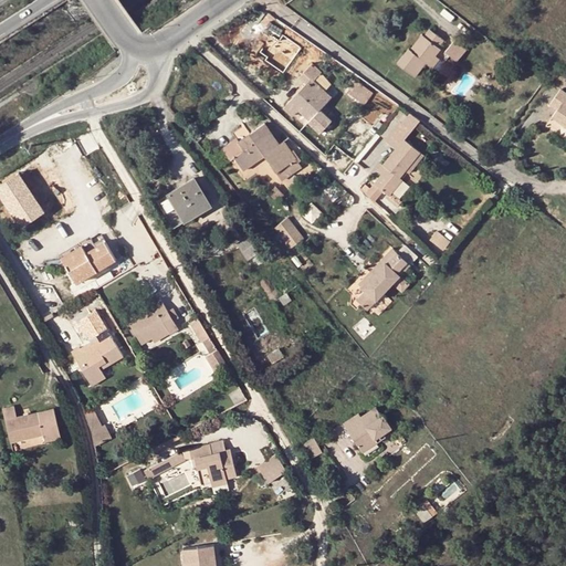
[(409,56),(407,54),(396,71),(413,84),(425,69),(428,71),(436,60),(444,46),(442,45),(448,39),(433,28),(428,34),(422,42),(420,41),(409,56)]
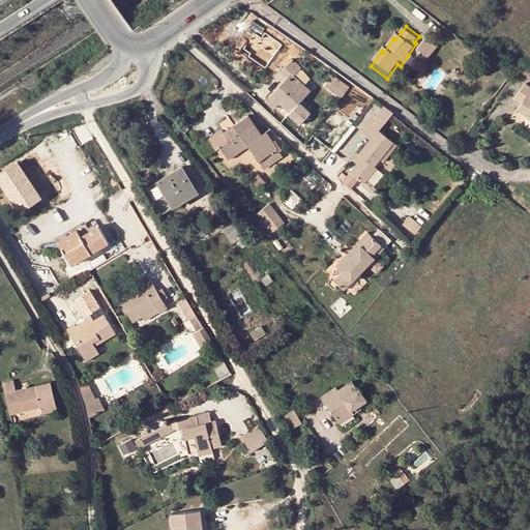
[(436,41),(429,36),(420,47),(429,52),(436,41)]
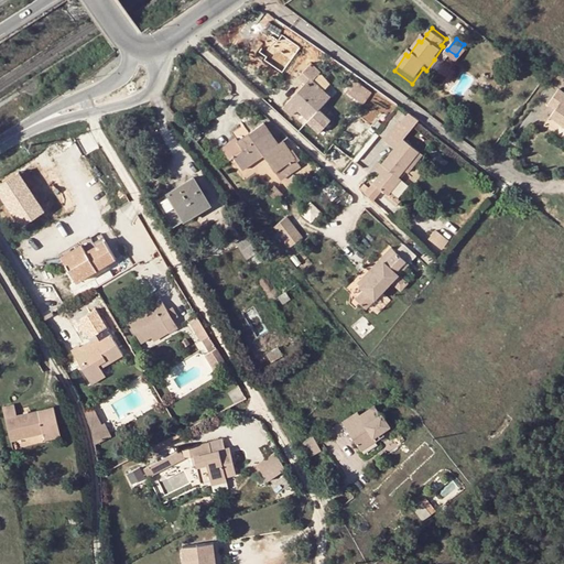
[(438,63),(434,60),(426,71),(431,74),(438,63)]
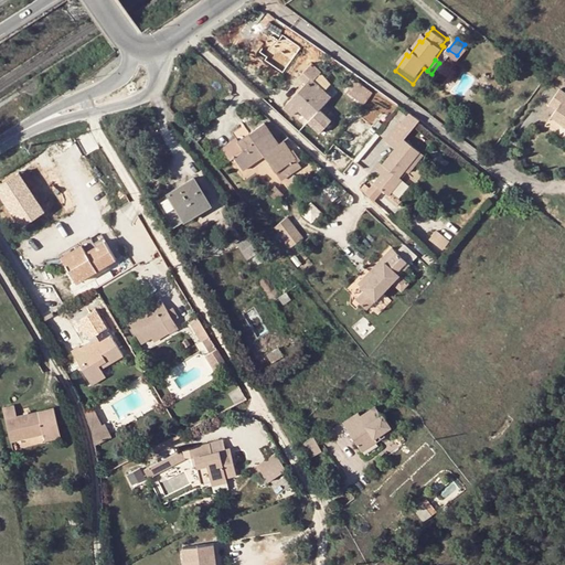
[(331,96),(312,78),(320,71),(311,63),(298,76),(305,83),(285,104),(295,113),(297,109),(308,120),(307,123),(318,132),(331,119),(319,108),(331,96)]
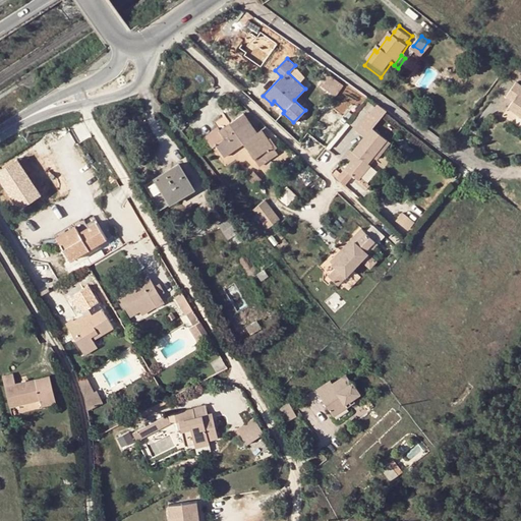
[(315,81),(320,84),(327,74),(323,71),(315,81)]
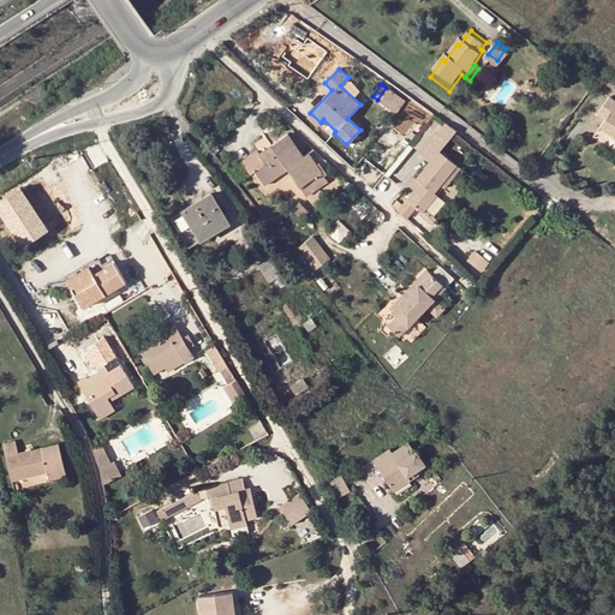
[(404,101),(386,88),(377,100),(394,113),(404,101)]
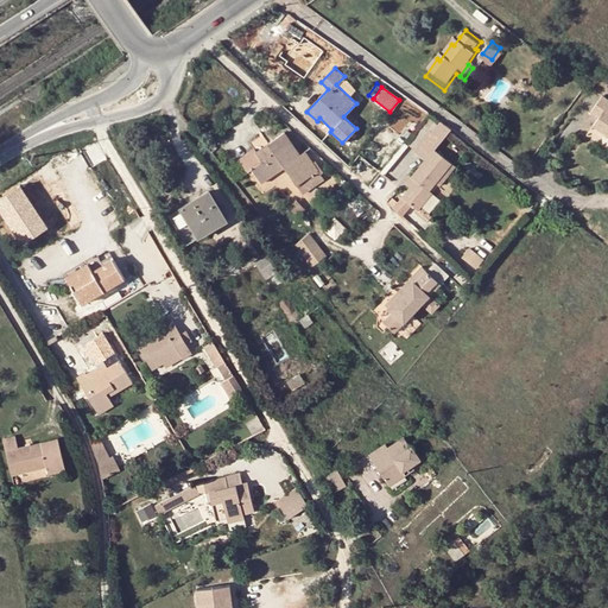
[(607,101),(601,96),(590,113),(599,118),(591,127),(607,138),(607,101)]
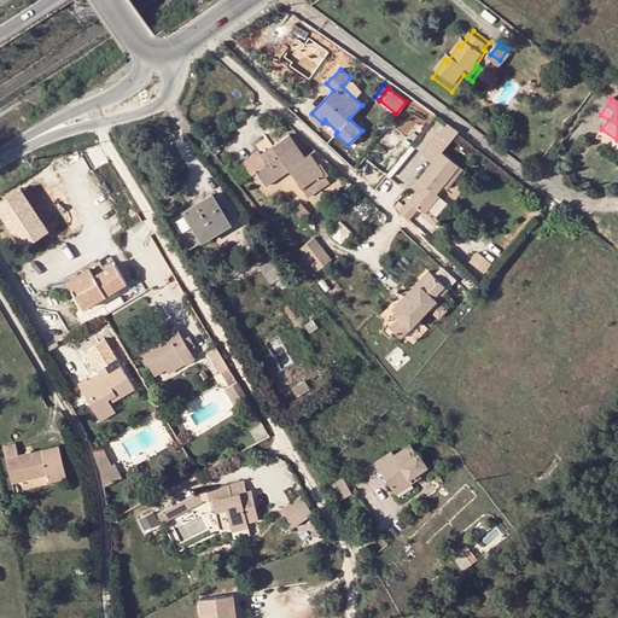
[(319,127),(322,123),(312,114),(308,117),(319,127)]
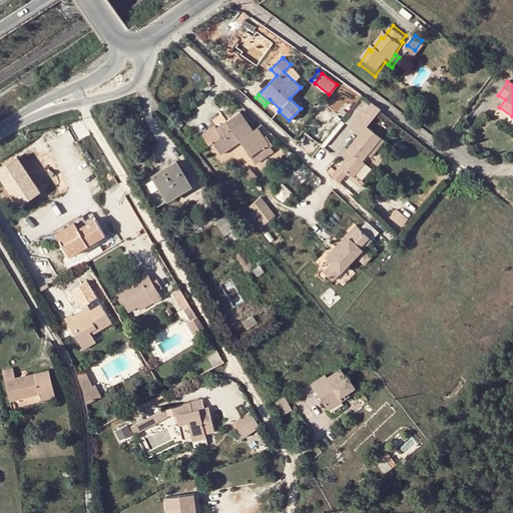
[(366,110),(354,98),(342,114),(352,124),(366,110)]
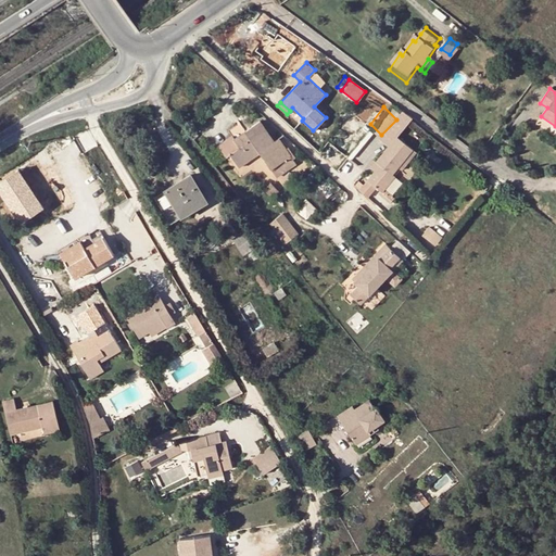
[(365,178),(377,189),(390,176),(388,174),(394,167),(411,151),(396,137),(414,118),(405,113),(397,121),(396,119),(381,135),(380,136),(390,146),(376,160),(379,164),(374,169),(365,178)]
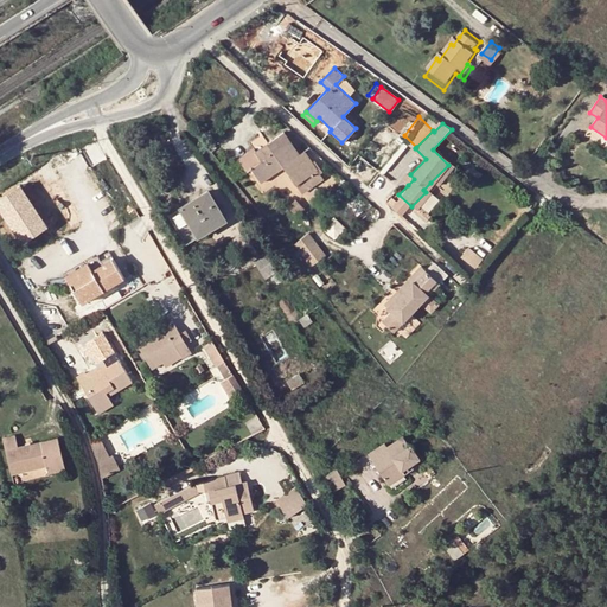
[(299,154),(283,132),(267,144),(268,145),(255,153),(254,151),(251,148),(237,158),(247,171),(250,168),(261,183),(270,176),(268,173),(281,165),(282,166),(291,160),(296,167),(287,173),(301,193),(323,177),(305,151),(299,154)]
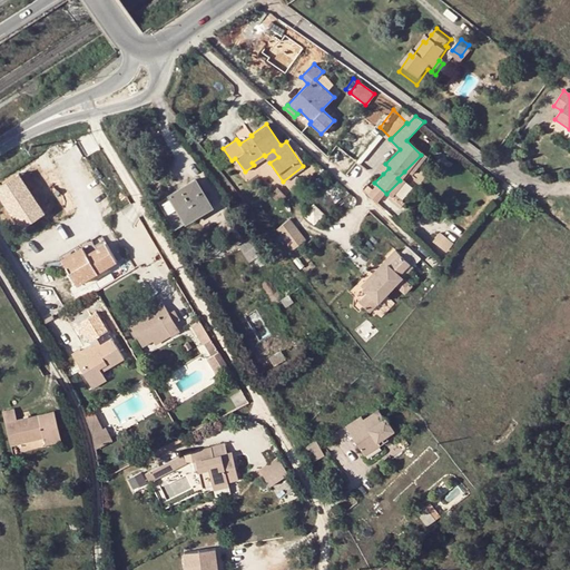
[(239,144),(252,136),(251,135),(249,134),(238,141),(239,144)]
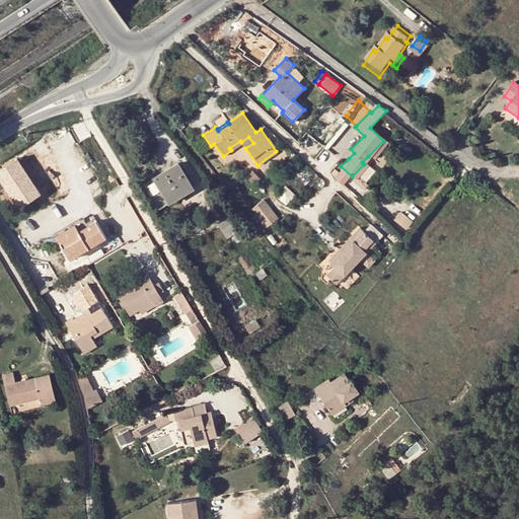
[(248,137),(241,142),(242,143),(245,148),(253,143),(248,137)]
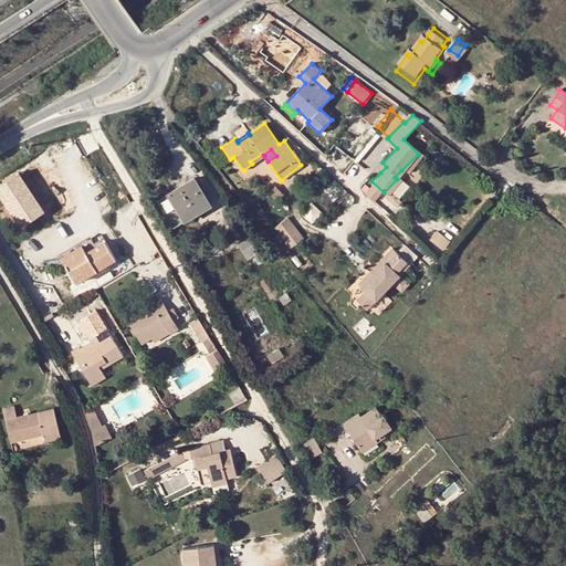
[(264,156),(263,155),(262,154),(250,161),(252,164),(264,156)]
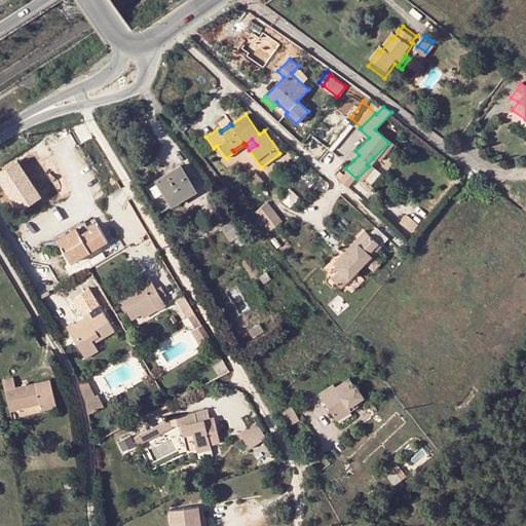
[(391,146),(388,143),(373,158),(376,161),(391,146)]
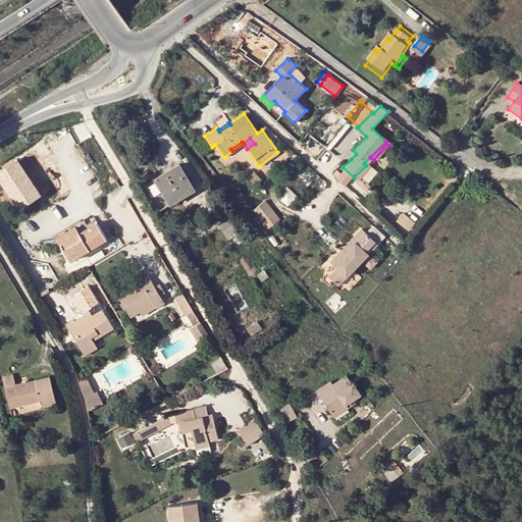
[(356,154),(353,150),(348,156),(351,159),(356,154)]
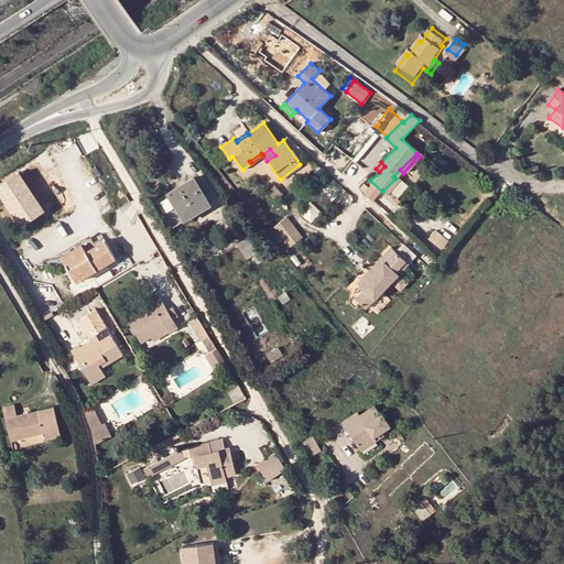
[(209,204),(194,177),(156,198),(173,226),(209,204)]
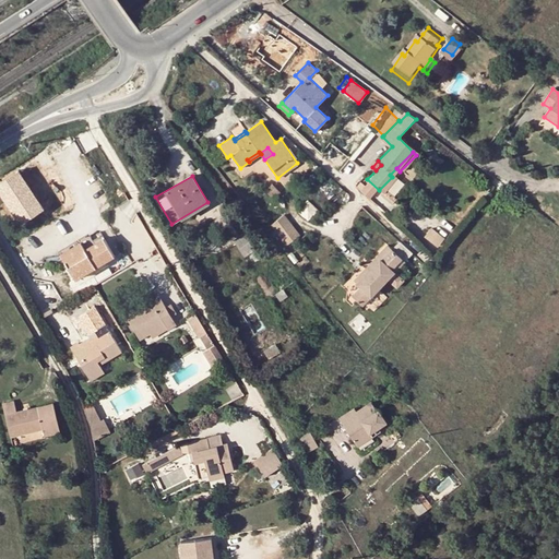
[(281,193),(271,183),(264,190),(274,200),(281,193)]
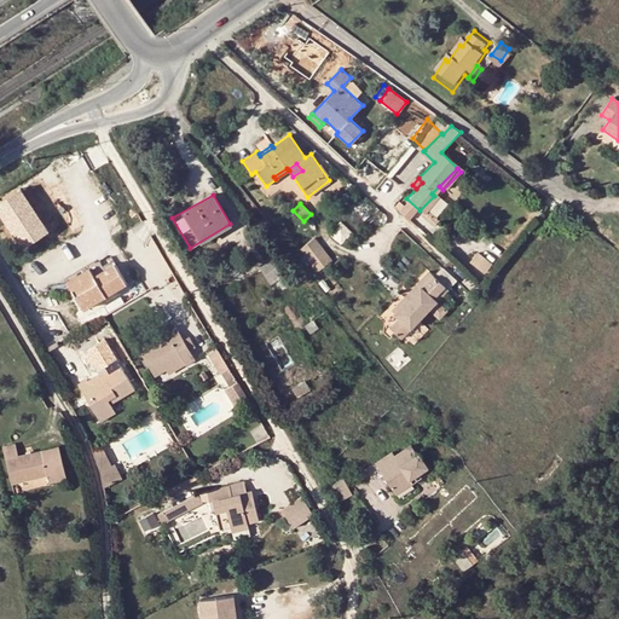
[(420,217),(432,229),(437,223),(428,214),(426,217),(422,213),(420,217)]
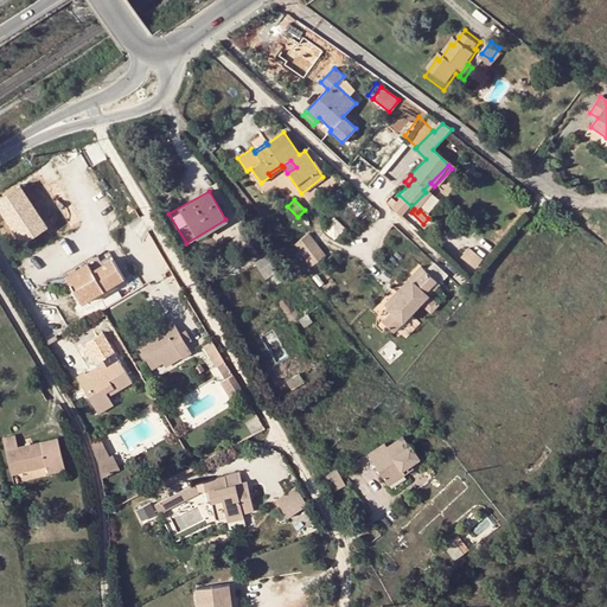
[(337,238),(347,227),(336,217),(325,229),(337,238)]
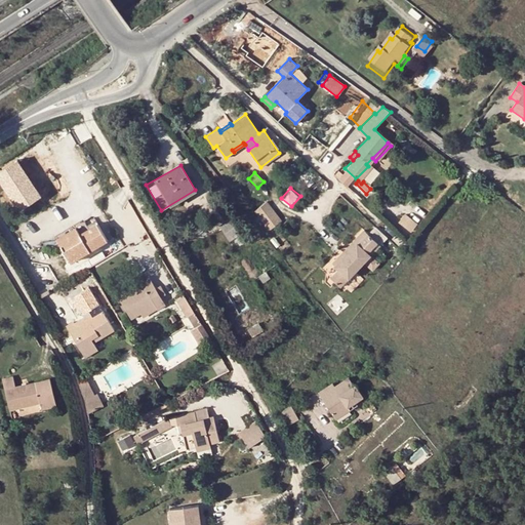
[(270,231),(281,221),(266,202),(254,211),(270,231)]
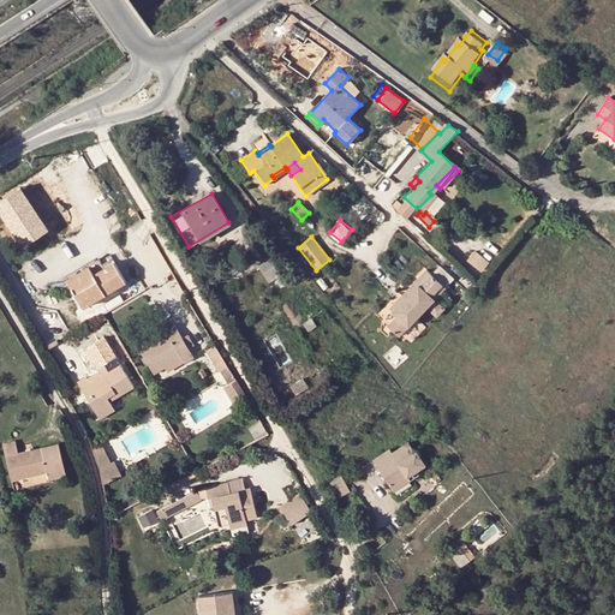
[(269,255),(256,263),(258,268),(268,282),(272,280),(275,284),(276,282),(280,286),(286,282),(280,274),(281,274),(269,255)]
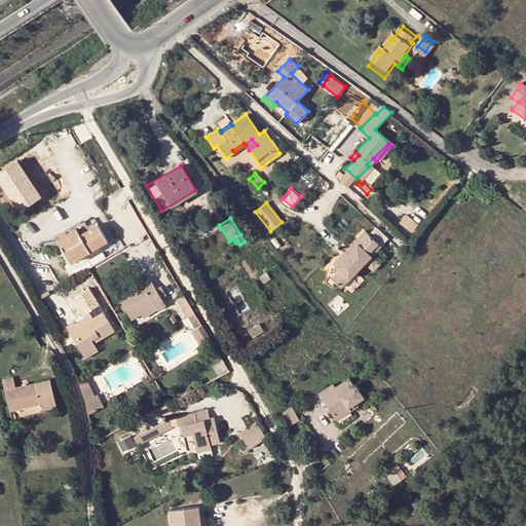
[(75,227),(57,238),(71,263),(107,241),(97,223),(87,228),(79,233),(75,227)]
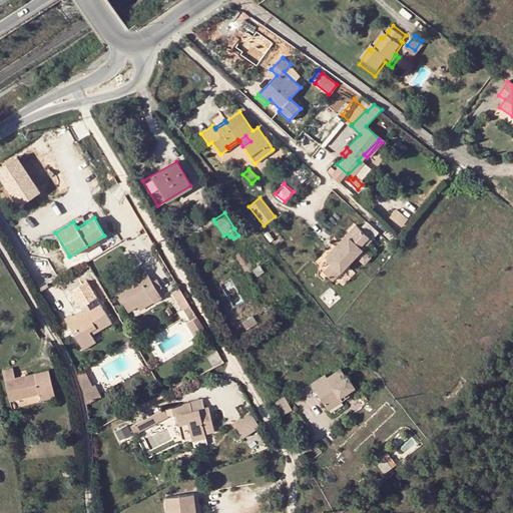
[(326,261),(330,263),(322,272),(332,281),(371,239),(354,224),(345,233),(348,236),(326,261)]
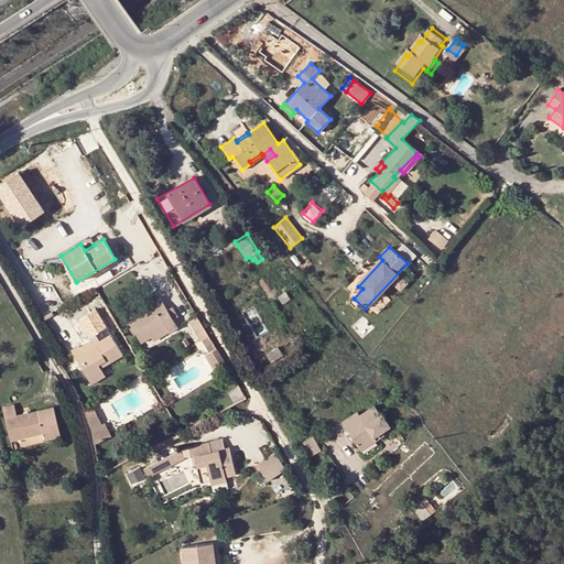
[(355,282),(358,286),(382,260),(379,257),(355,282)]
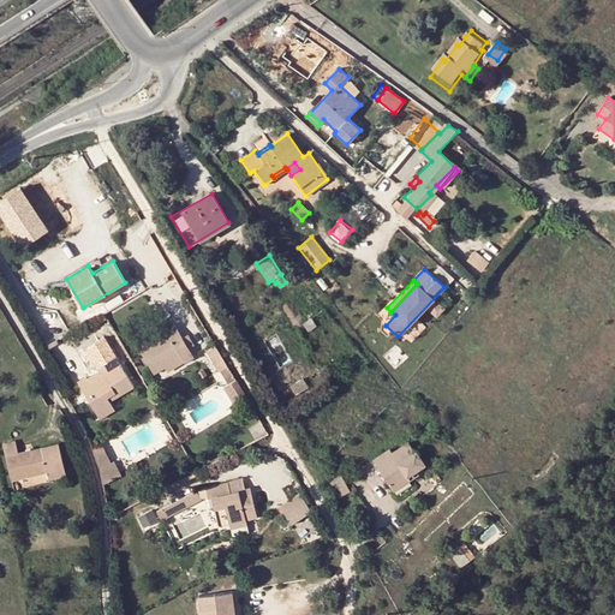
[(94,328),(106,320),(102,315),(90,322),(94,328)]
